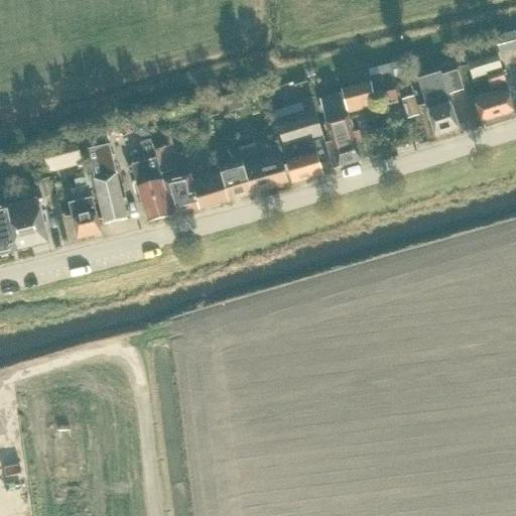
[(505,84),(494,42),(465,49),(453,52),(458,69),(468,66),(472,81),(486,77),(490,89),(499,86),(501,92),(474,100),(481,123),(514,113),(507,90),(505,84)]
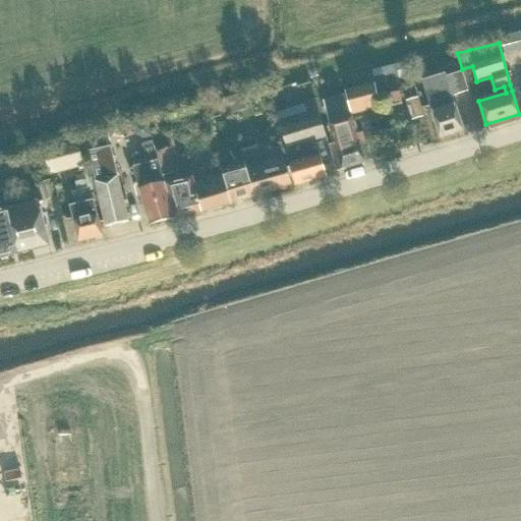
[(405,83),(411,82),(406,62),(395,65),(398,78),(405,83)]
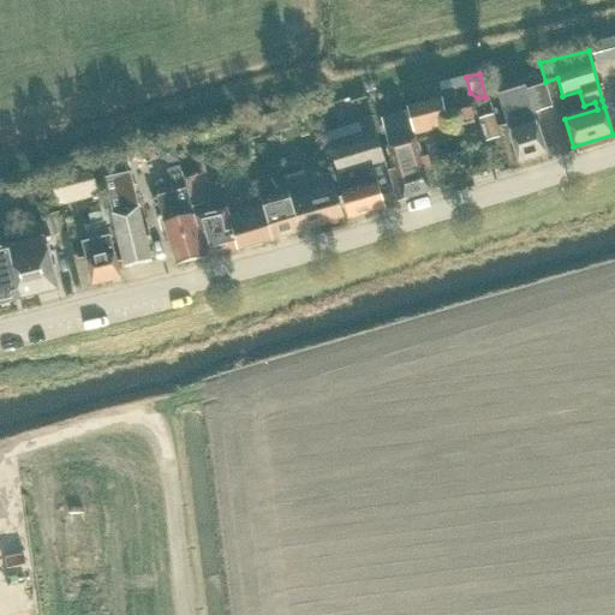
[(535,120),(533,114),(525,88),(497,96),(505,118),(518,163),(547,155),(535,120)]
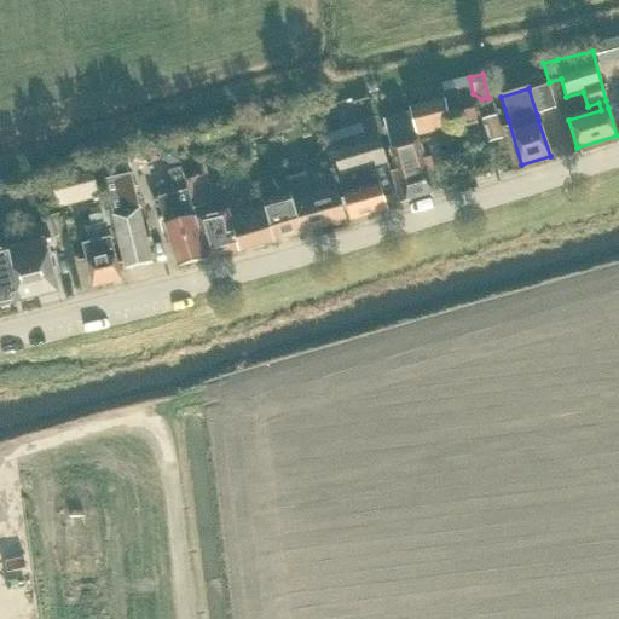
[(418,145),(417,142),(416,138),(452,128),(444,99),(409,110),(409,113),(383,121),(397,173),(391,174),(399,203),(405,201),(406,202),(433,194),(427,173),(432,172),(428,160),(423,162),(422,157),(423,154),(421,146),(418,145)]
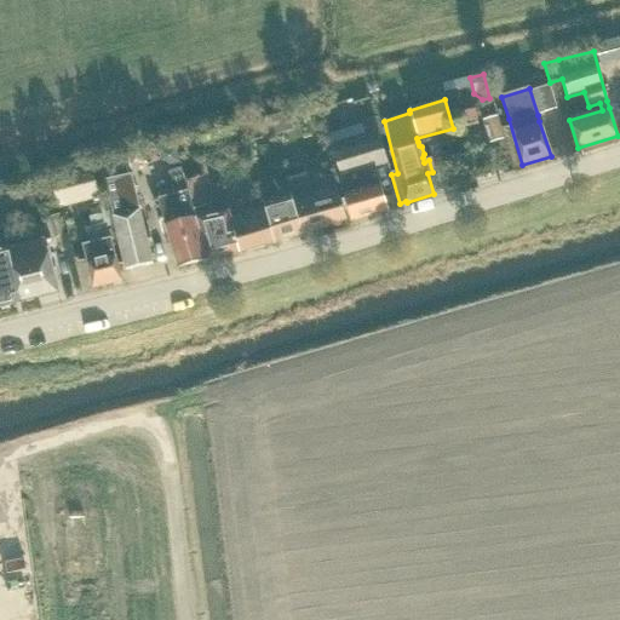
[(489,144),(504,139),(498,116),(482,121),(489,144)]
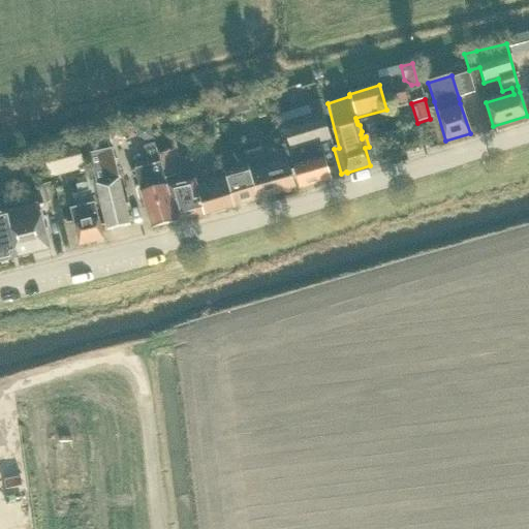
[(331,139),(322,113),(319,102),(308,105),(311,116),(282,124),(292,158),(290,159),(293,169),(299,189),(331,180),(321,150),(319,144),(331,139)]
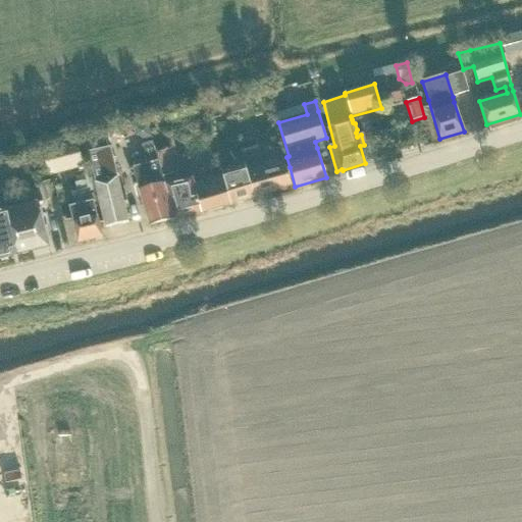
[(181,172),(172,140),(170,133),(152,138),(163,176),(162,177),(174,219),(201,212),(231,205),(222,176),(194,185),(192,178),(179,181),(177,173),(181,172)]
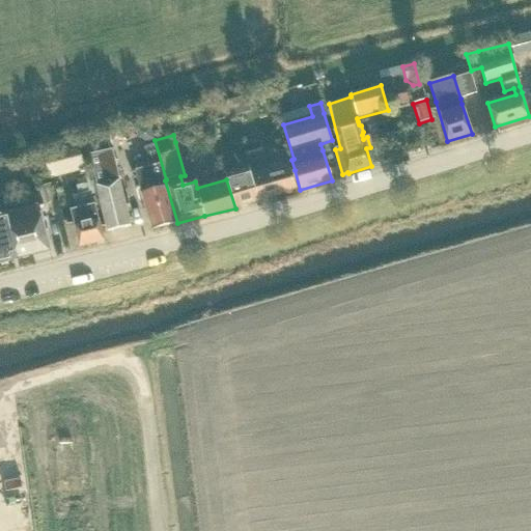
[(108,138),(86,142),(90,157),(111,151),(108,138)]
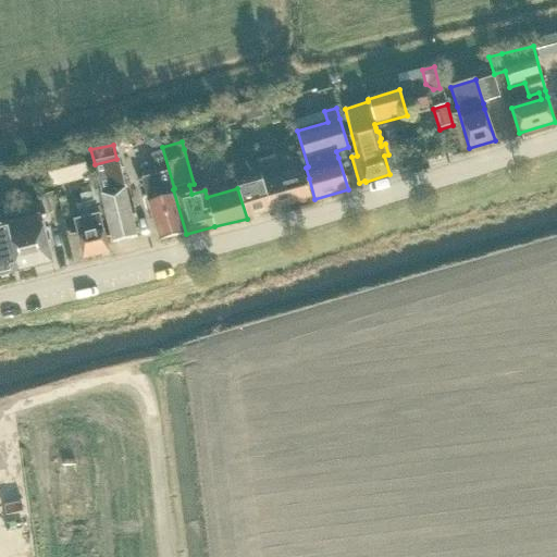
[(101,215),(94,178),(91,169),(87,170),(83,152),(46,162),(52,188),(83,181),(84,185),(89,184),(94,201),(76,206),(79,219),(76,220),(77,221),(74,221),(77,237),(78,237),(84,259),(109,254),(99,215),(101,215)]
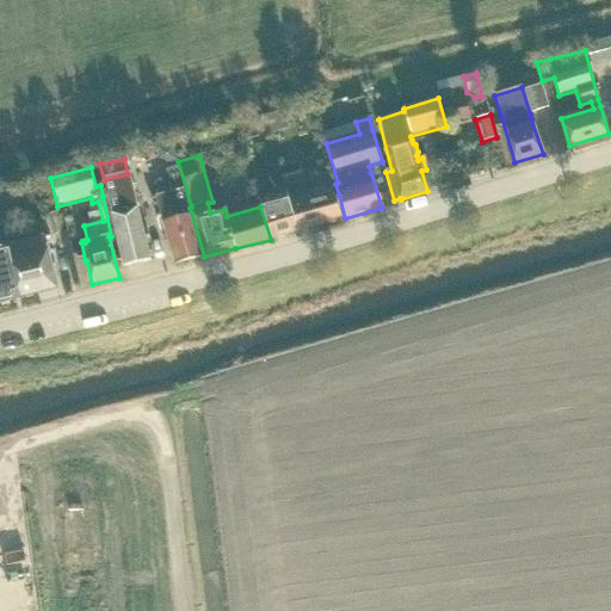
[(187,198),(181,178),(179,168),(166,172),(172,192),(155,197),(158,205),(176,264),(204,257),(190,208),(187,198)]
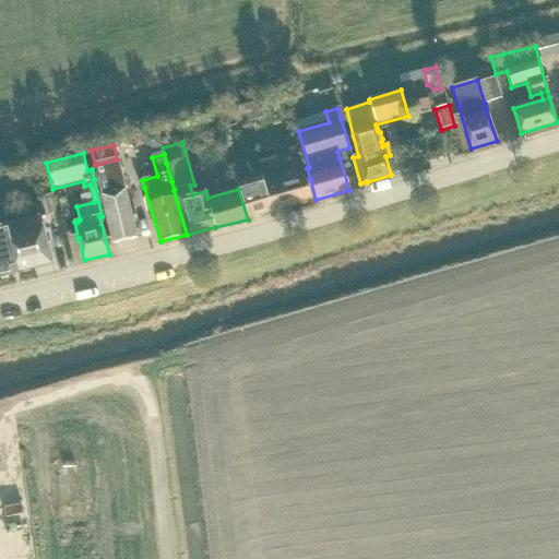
[(248,219),(275,211),(294,205),(293,203),(312,198),(304,169),(281,175),(275,157),(258,163),(261,175),(236,181),(238,189),(248,219)]
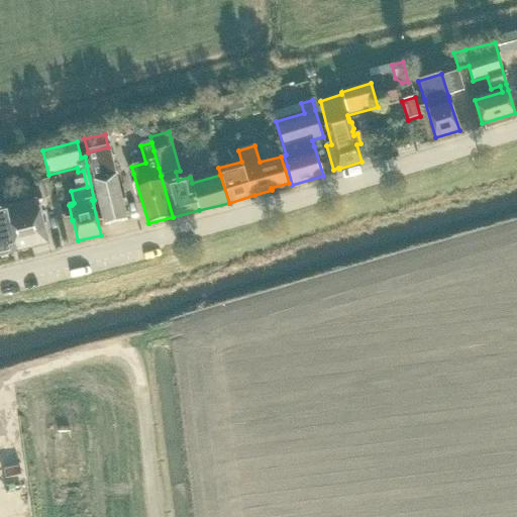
[(126,221),(116,176),(109,146),(108,147),(88,152),(87,152),(105,226),(126,221)]
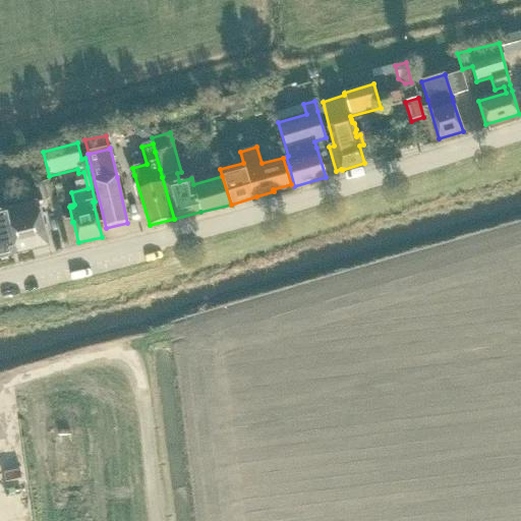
[(54,198),(50,181),(42,183),(46,200),(54,198)]
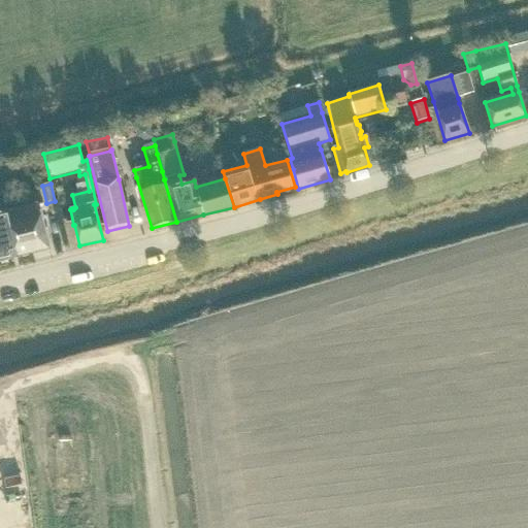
[(0,262),(50,250),(38,204),(0,213),(0,262)]
